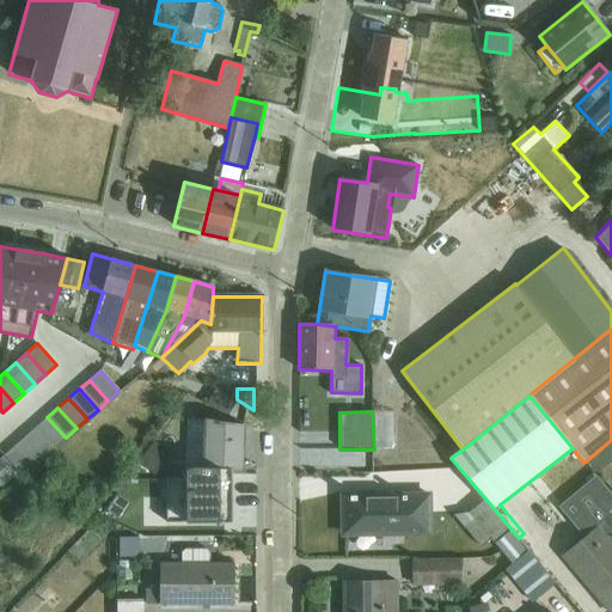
[(36,427),(55,447),(66,438),(47,417),(36,427)]
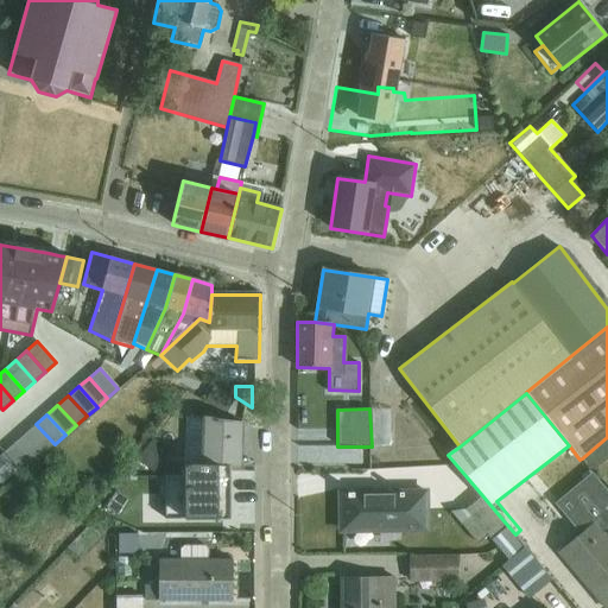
[(188,419),(187,464),(203,464),(240,466),(241,423),(202,418),(202,419),(188,419)]
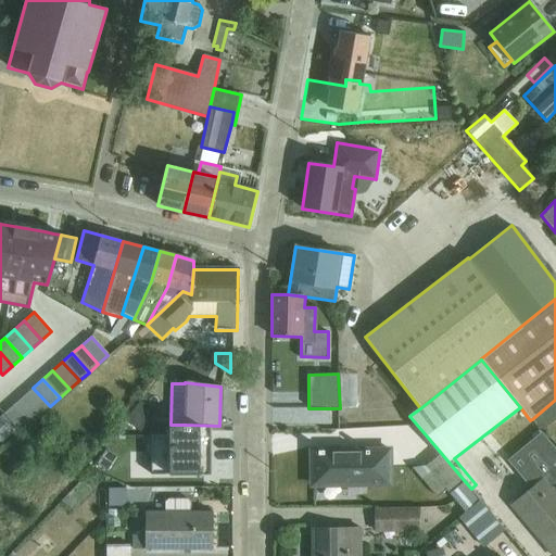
[(24,396),(40,415),(50,406),(33,388),(24,396)]
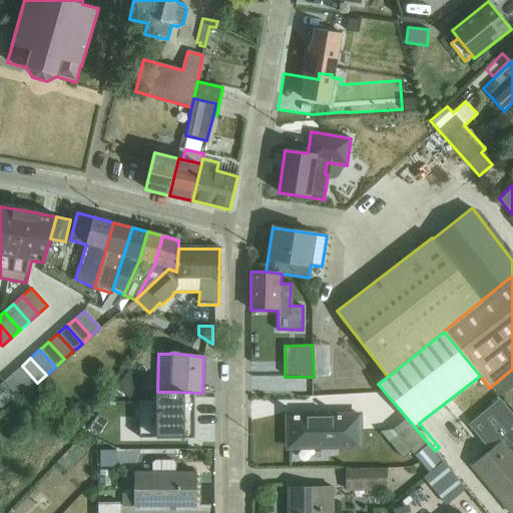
[(13,374),(28,391),(37,383),(22,366),(13,374)]
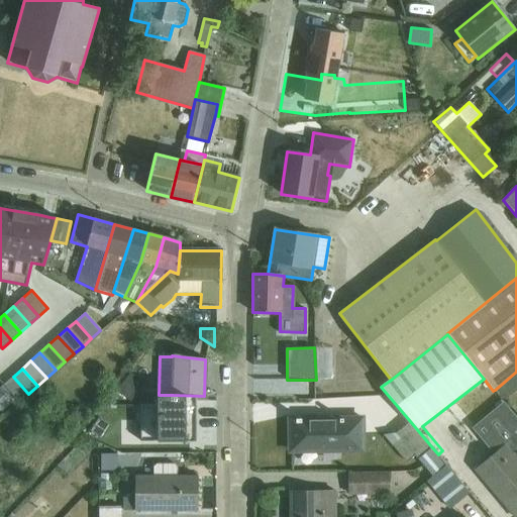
[(516,372),(495,390),(504,403),(508,400),(507,398),(516,390),(516,372)]
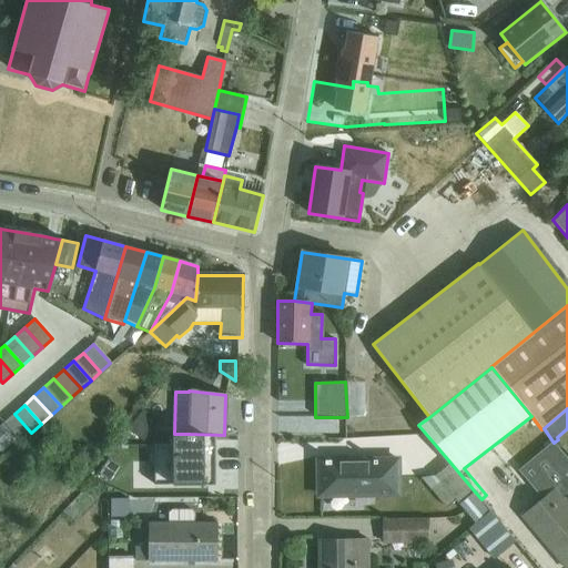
[(159,423),(143,411),(128,430),(143,443),(159,423)]
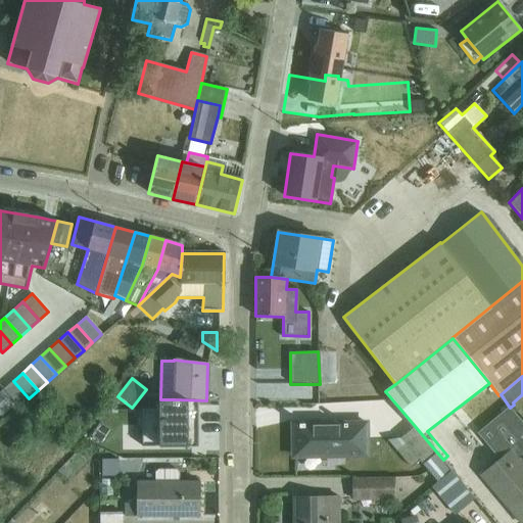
[(29,398),(13,381),(4,389),(19,407),(29,398)]
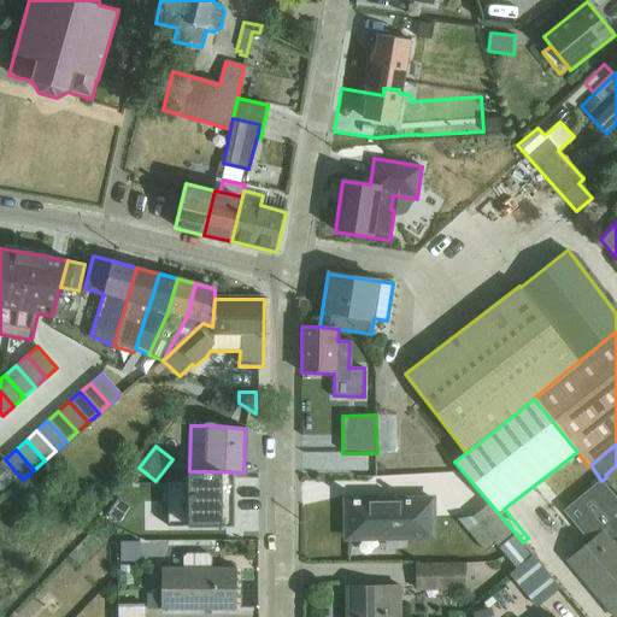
[(0,462),(0,460),(0,491),(15,479),(0,462)]
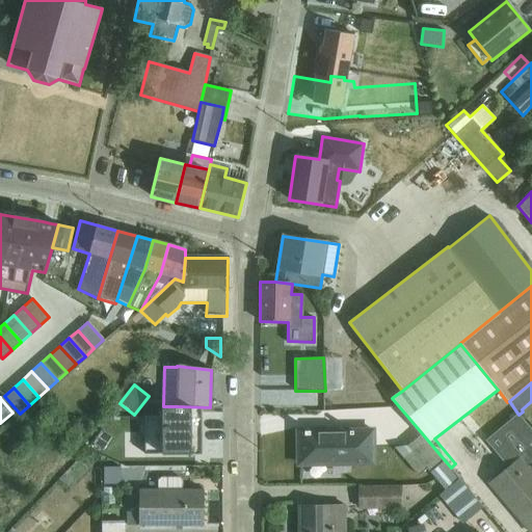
[(190,410),(190,431),(208,431),(208,410),(190,410)]
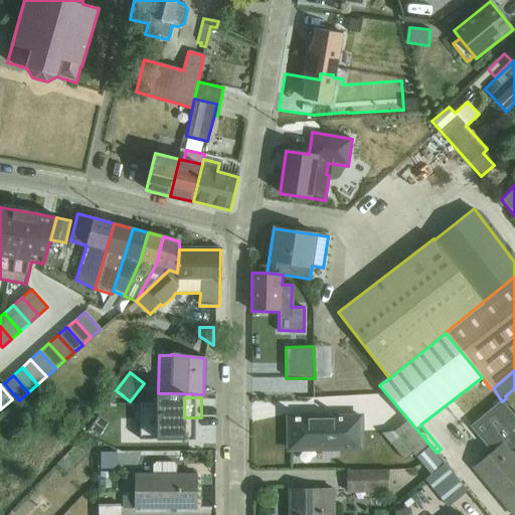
[(500,445),(474,467),(514,514),(514,434),(512,432),(514,428),(514,424),(507,415),(510,412),(507,409),(503,403),(480,424),(486,432),(482,435),(493,447),(498,443),(500,445)]
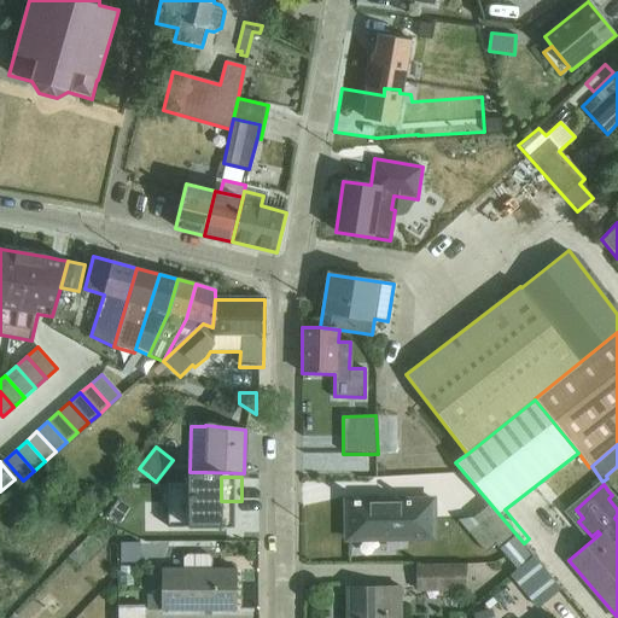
[(437,540),(437,500),(345,501),(347,540),(437,540)]
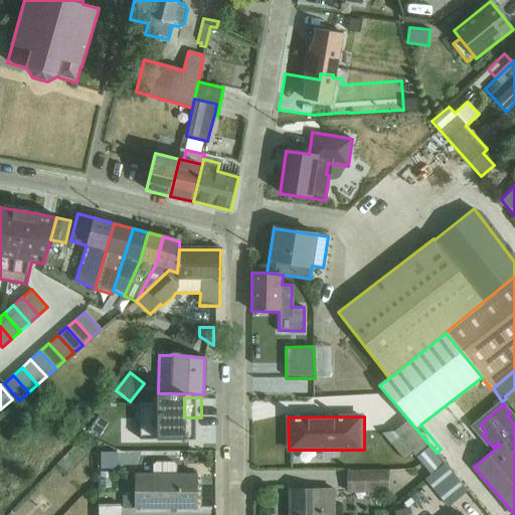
[(138,454),(215,453),(215,419),(139,419),(138,454)]
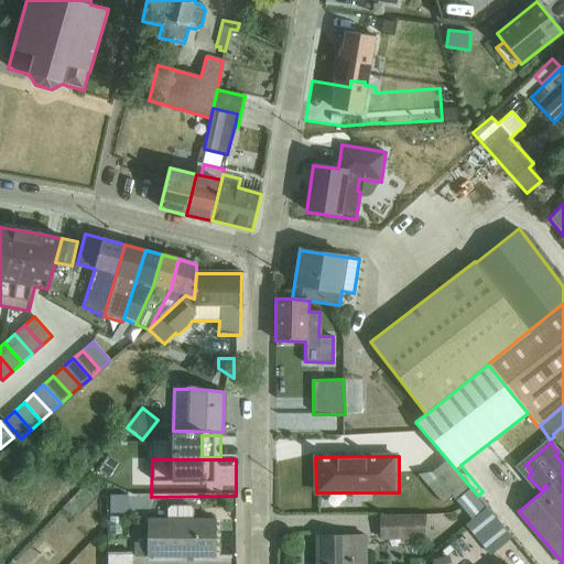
[(455,501),(470,487),(447,459),(423,480),(443,503),(452,497),(455,501)]
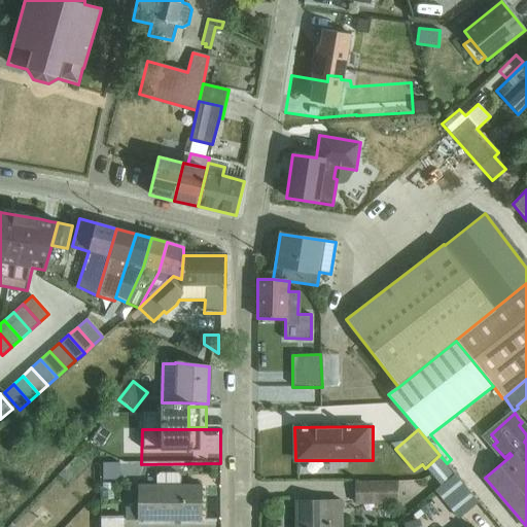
[(455,473),(447,463),(440,455),(425,468),(441,486),(455,473)]
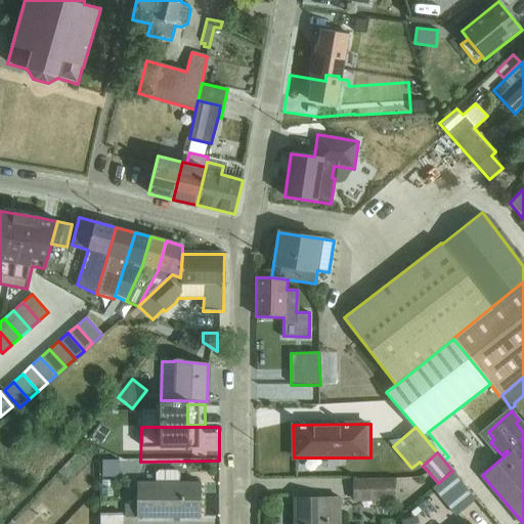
[(119,460),(102,460),(102,477),(120,477),(119,460)]
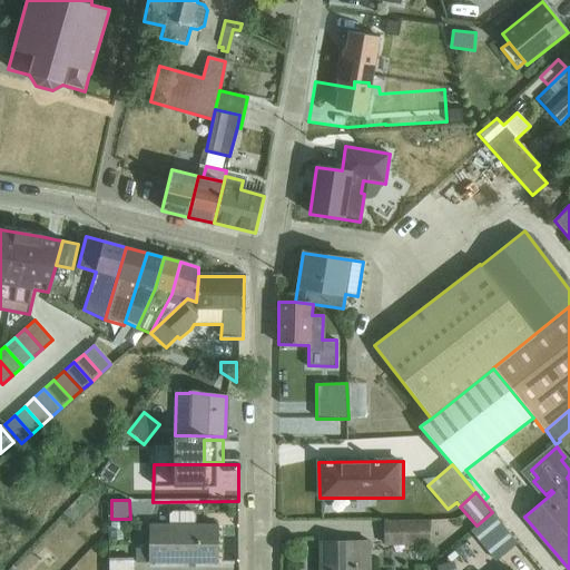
[(149,523),(148,563),(217,563),(217,526),(196,524),(196,516),(192,512),(173,511),(168,516),(168,524),(149,523)]
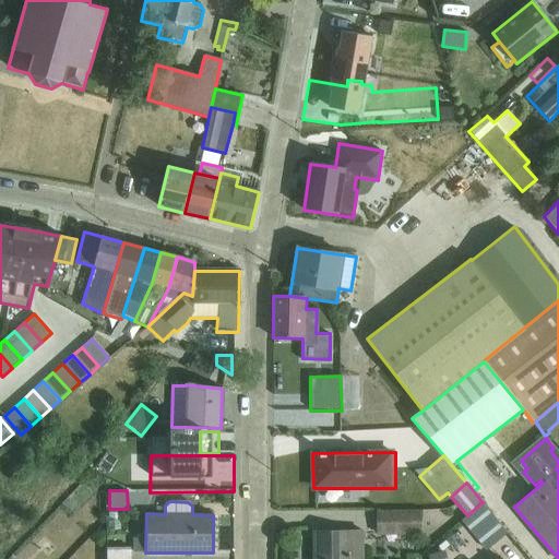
[(486,551),(508,532),(483,502),(467,515),(461,521),(486,551)]
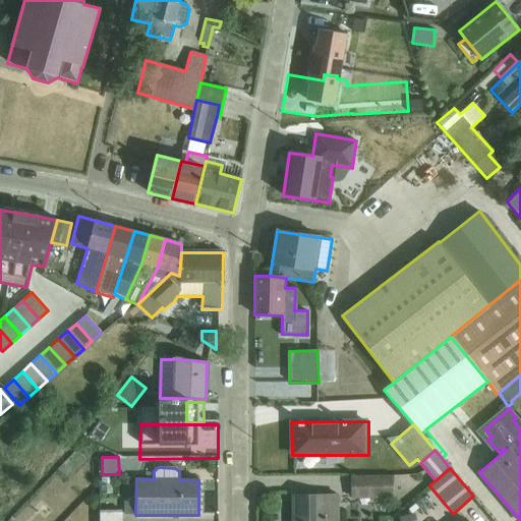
[(394,475),(350,475),(350,499),(394,499),(394,475)]
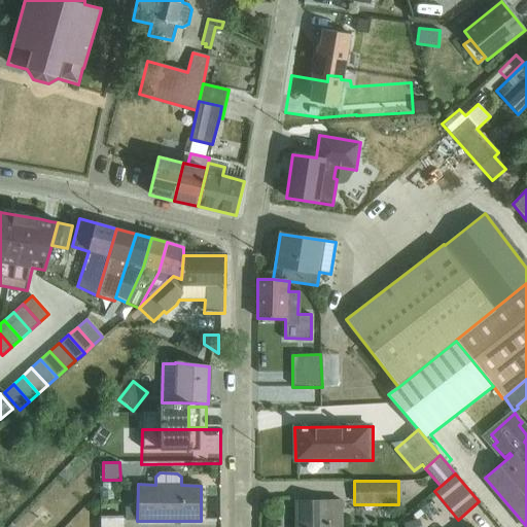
[(114,483),(103,483),(103,499),(114,499),(114,483)]
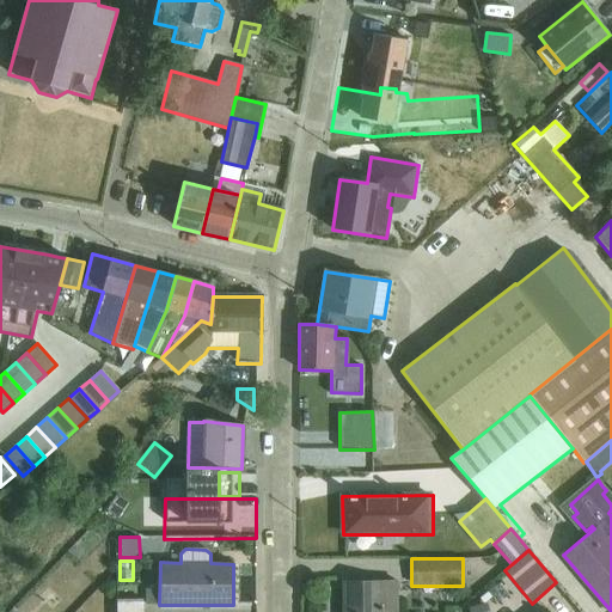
[(398,611),(398,582),(343,582),(343,611),(398,611)]
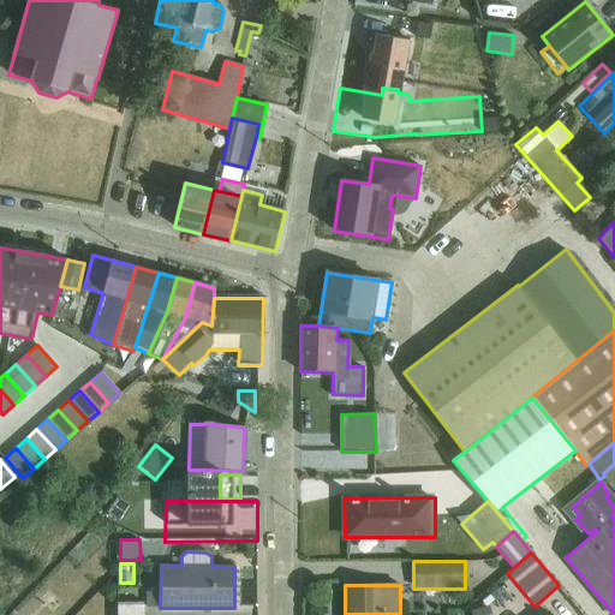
[(512,597),(502,587),(491,597),(490,596),(482,602),(485,607),(493,601),(500,608),(512,597)]
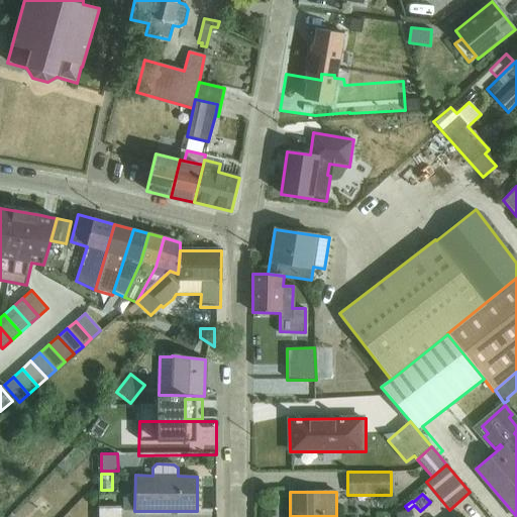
[(98,516),(120,516),(121,505),(108,505),(108,495),(100,495),(100,507),(99,507),(98,516)]
